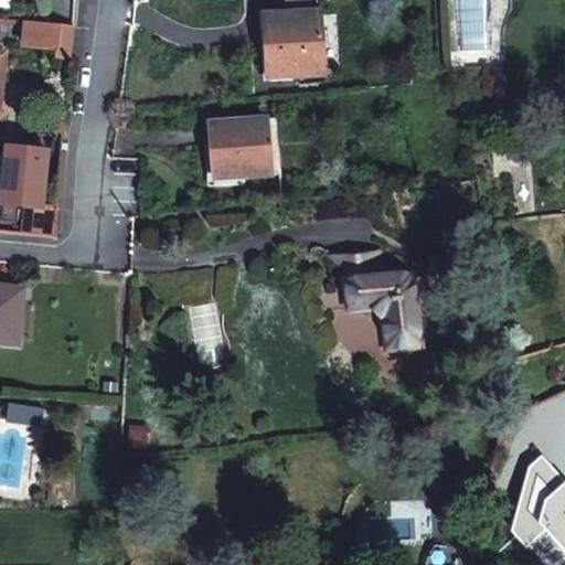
[(320,71),(317,18),(262,21),(265,74),(320,71)]
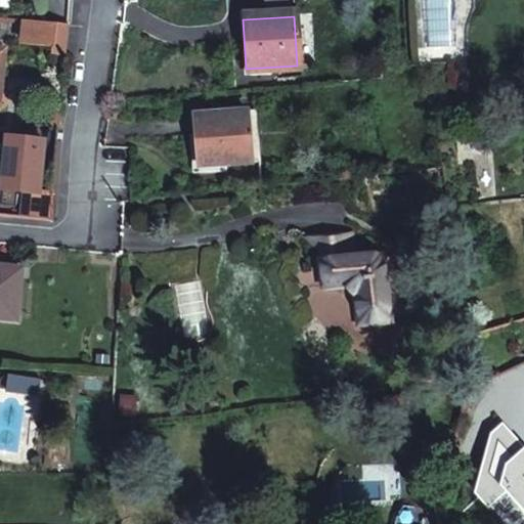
[(57,127),(59,115),(50,113),(48,126),(57,127)]
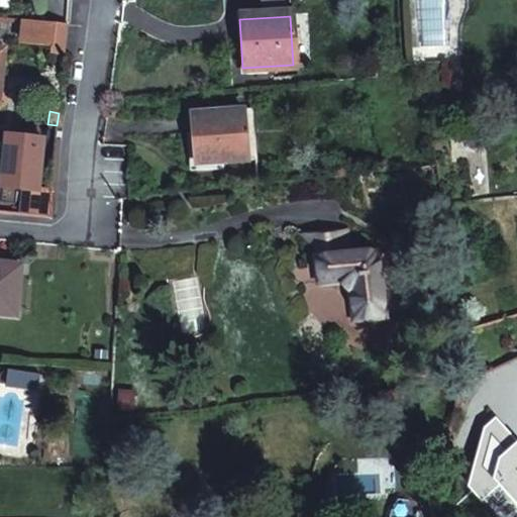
[(238,112),(186,116),(191,167),(242,164),(238,112)]
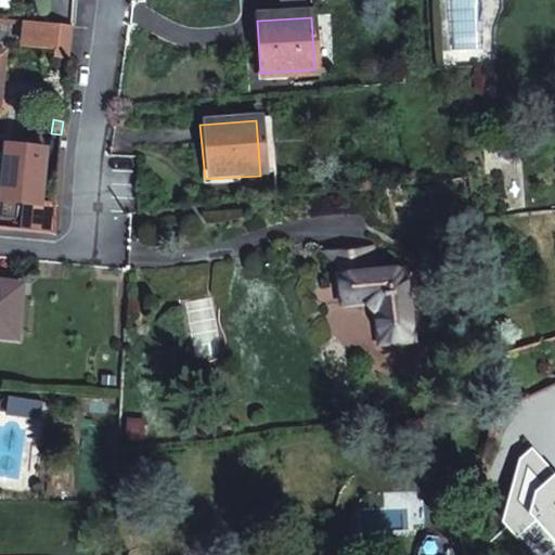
[(266,120),(256,120),(260,176),(271,175),(266,120)]
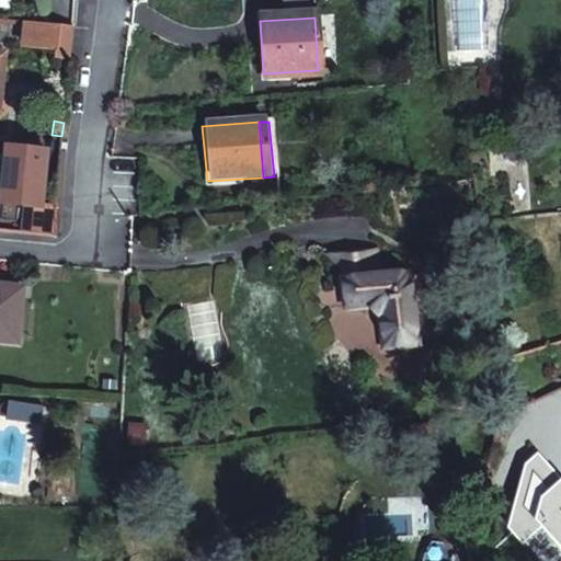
[(36,127),(35,129),(35,132),(37,134),(38,135),(41,135),(43,134),(45,130),(45,128),(44,126),(43,125),(41,124),(38,124),(37,126),(36,127)]
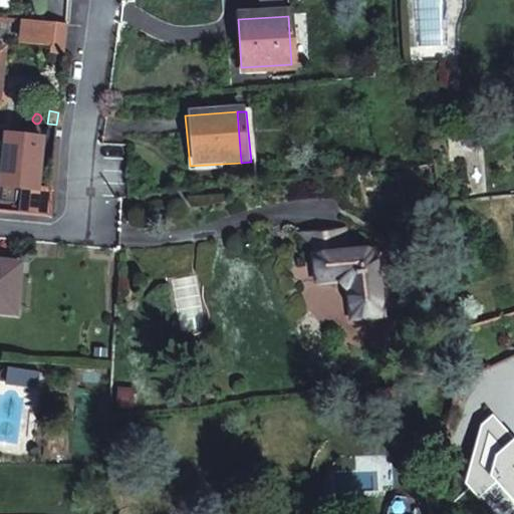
[(0,210),(51,216),(53,187),(36,185),(42,137),(7,133),(2,179),(0,178),(0,210)]
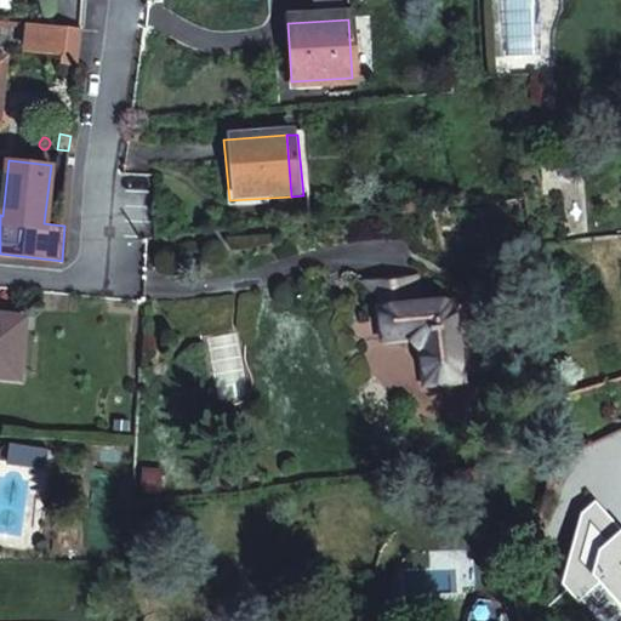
[(454,383),(446,305),(372,312),(377,342),(402,340),(412,352),(417,386),(454,383)]
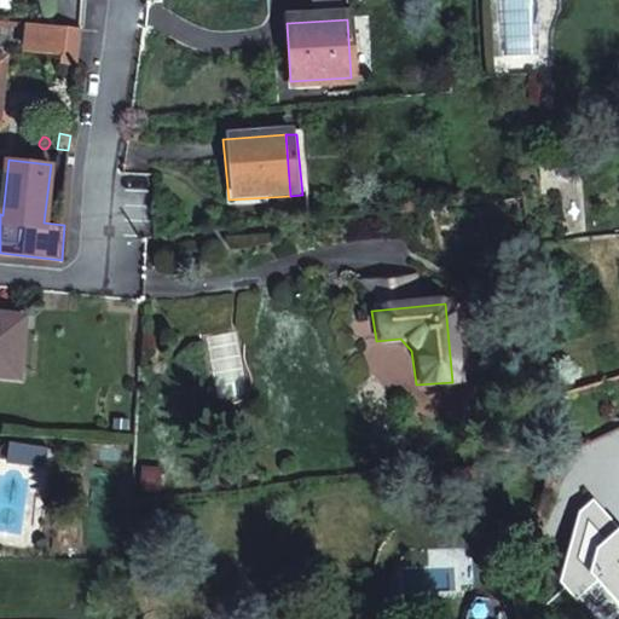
[(0,375),(16,377),(22,318),(0,314),(0,375)]
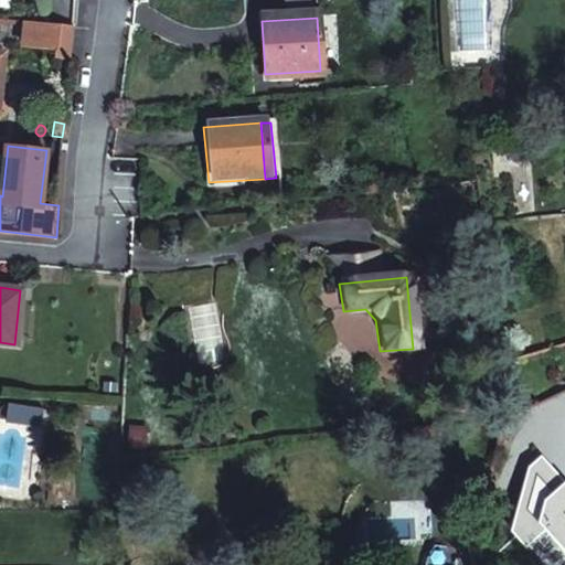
[(6,415),(36,416),(38,401),(6,400),(6,415)]
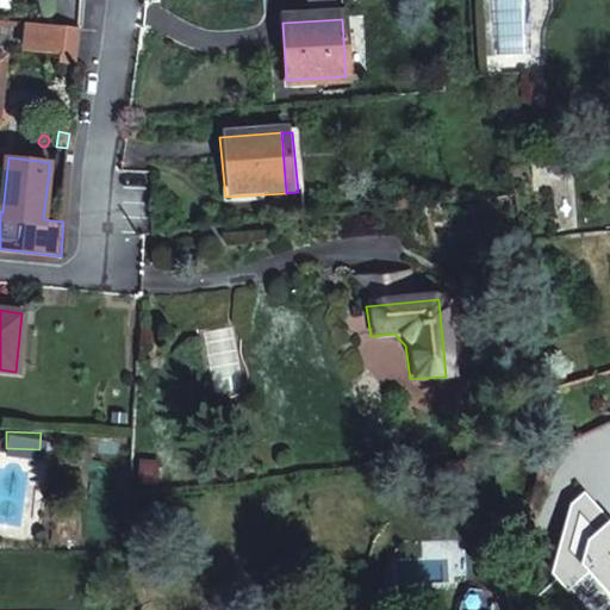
[(587,577),(609,602),(609,517),(586,491),(571,504),(551,576),(567,595),(587,577)]
